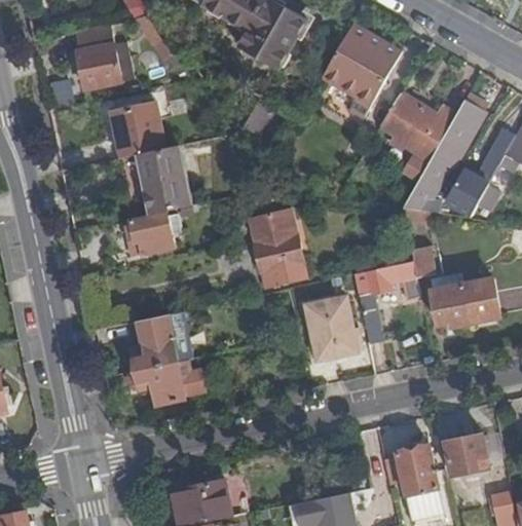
[(123,0),(126,16),(143,13),(141,0),(123,0)]
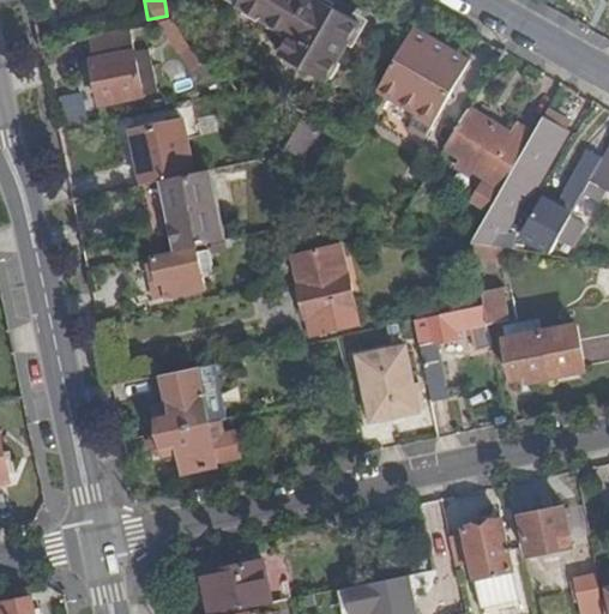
[(324,82),(357,22),(318,0),(222,0),(287,36),(276,54),(324,82)]
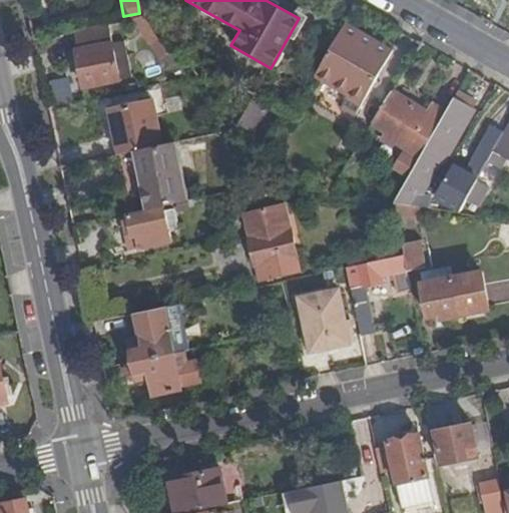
[(156,38),(140,16),(129,19),(147,45),(156,38)]
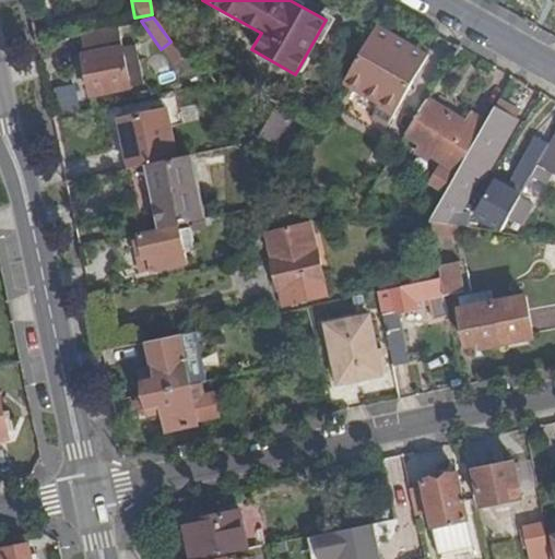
[(140,84),(132,45),(119,47),(115,26),(79,34),(83,55),(80,56),(89,95),(140,84)]
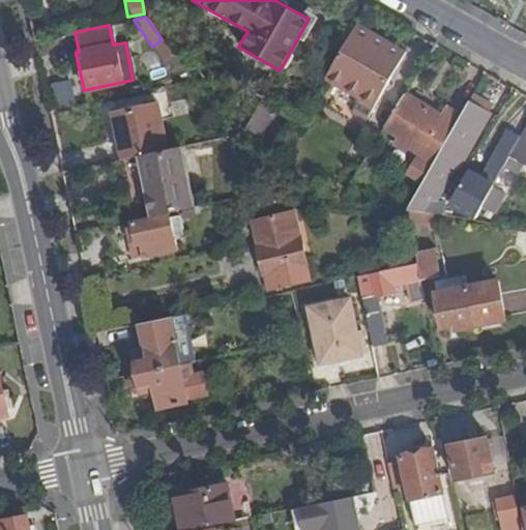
[(403,54),(354,25),(322,80),(356,100),(349,113),(363,122),(388,79),(384,77),(389,68),(393,70),(403,54)]
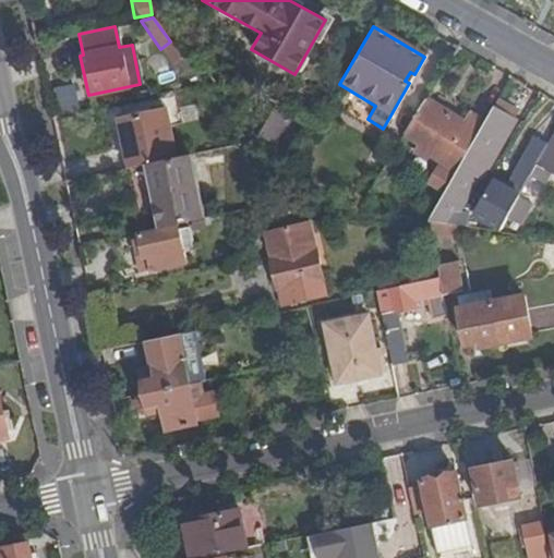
[(409,83),(414,74),(410,72),(405,81),(409,83)]
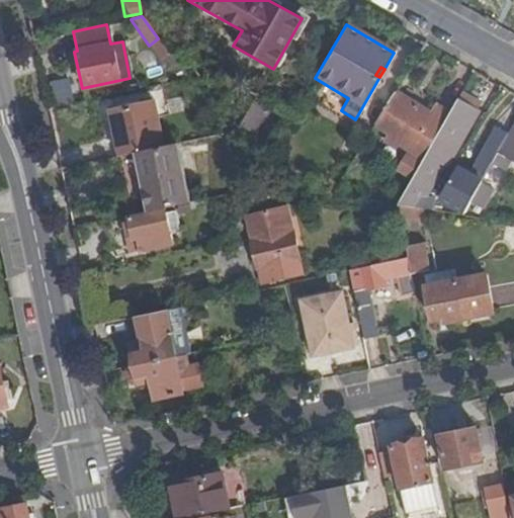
[(67,78),(50,82),(56,105),(73,101),(67,78)]
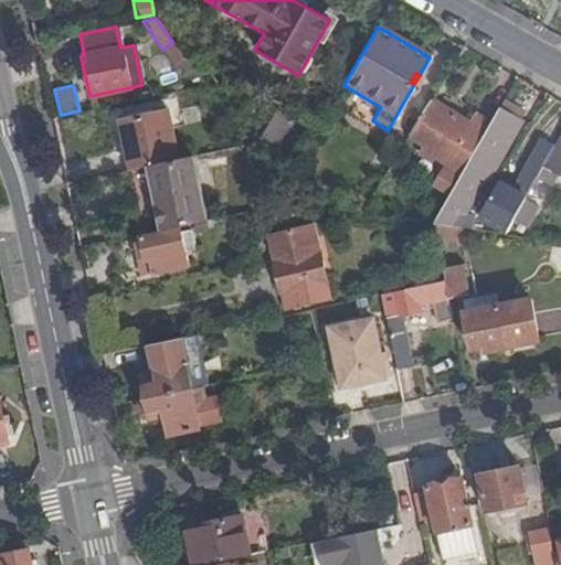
[(285,127),(297,106),(283,97),(271,118),(285,127)]
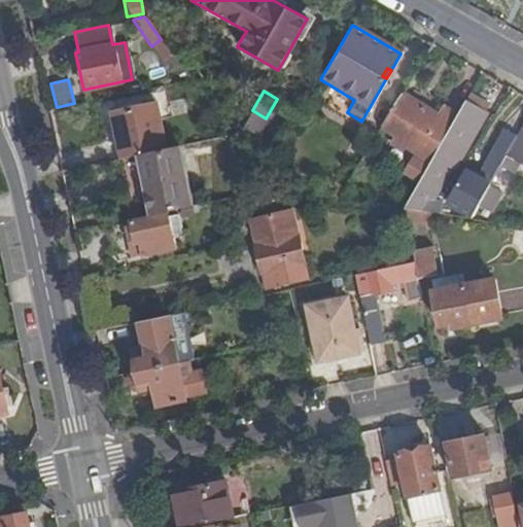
[(418,181),(454,117),(441,109),(434,117),(399,96),(380,128),(394,136),(389,143),(399,149),(403,145),(415,153),(404,172),(418,181)]
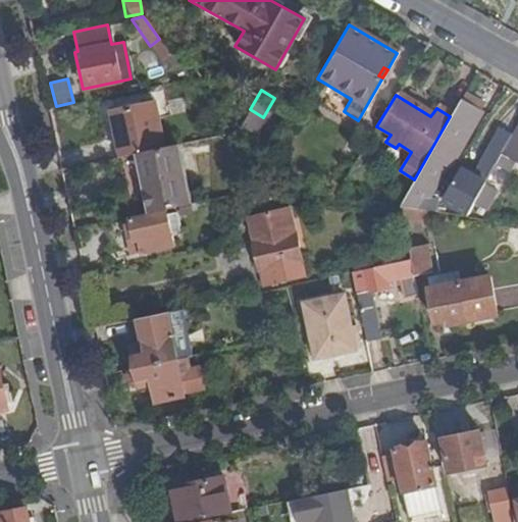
[(447,167),(478,112),(473,109),(475,104),(462,96),(450,116),(414,179),(398,207),(422,211),(434,213),(437,200),(424,201),(445,165),(447,167)]
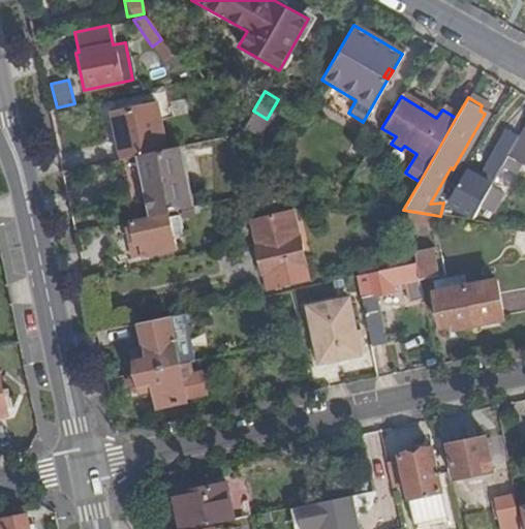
[(163,151),(154,105),(111,114),(120,159),(163,151)]
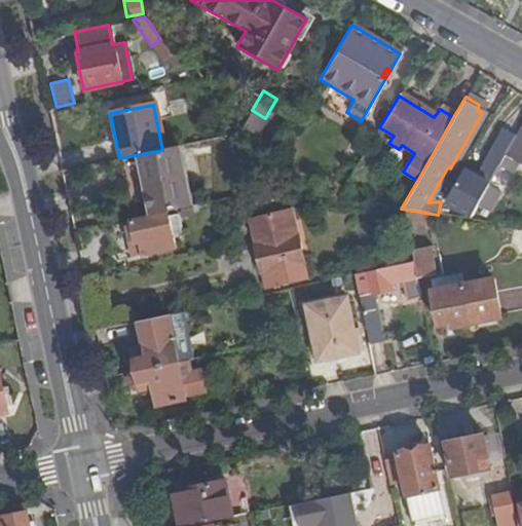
[(251,142),(265,118),(252,110),(240,129),(251,142)]
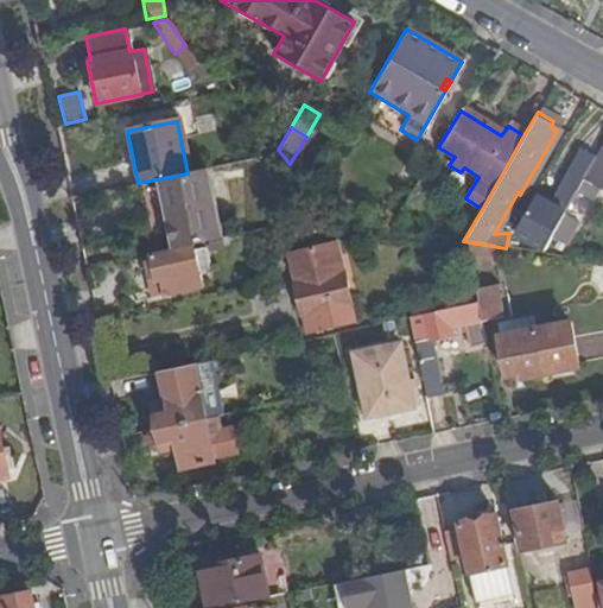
[(602,146),(600,145),(591,162),(573,191),(588,200),(595,187),(602,190),(602,146)]
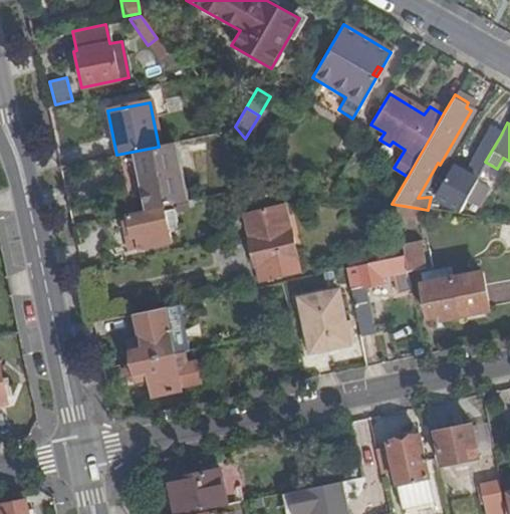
[(485,162),(500,137),(490,131),(465,176),(451,169),(436,196),(459,209),(464,201),(474,182),(485,162)]
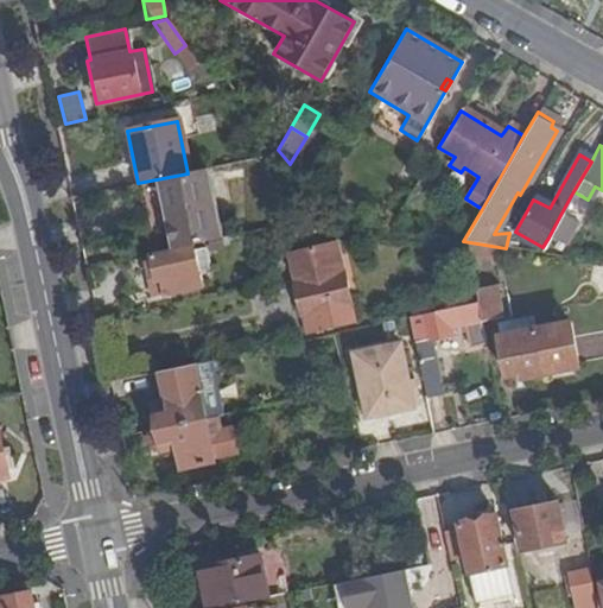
[(219,239),(204,170),(188,173),(138,183),(134,184),(145,234),(165,230),(169,249),(219,239)]
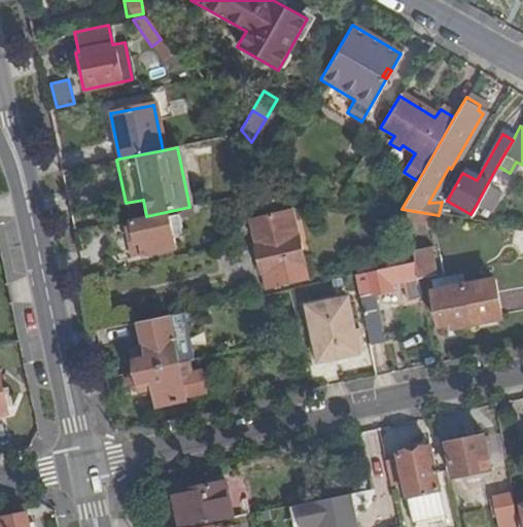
[(487,212),(498,194),(486,186),(476,206),(487,212)]
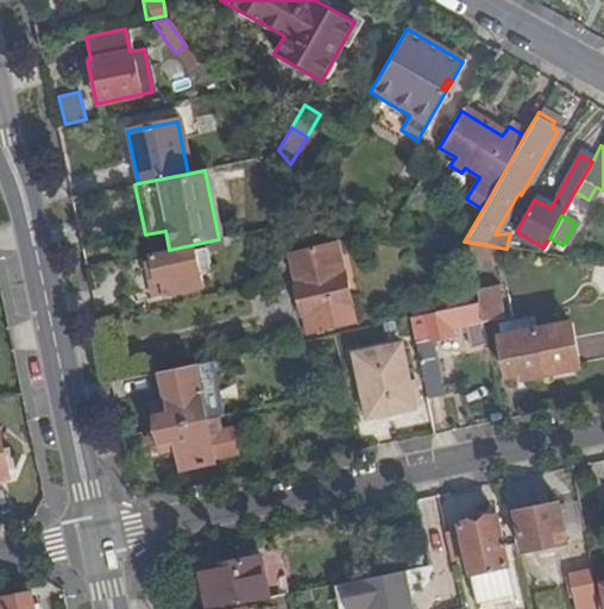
[(490,259),(492,246),(464,242),(467,256),(490,259)]
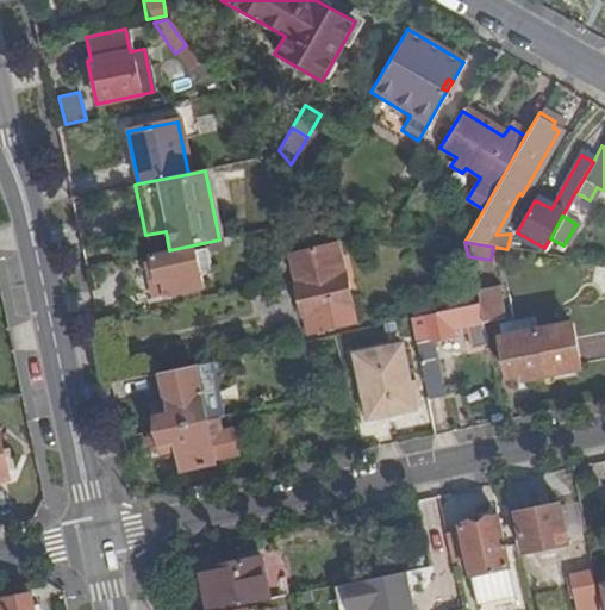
[(355,324),(335,244),(286,255),(305,335),(355,324)]
